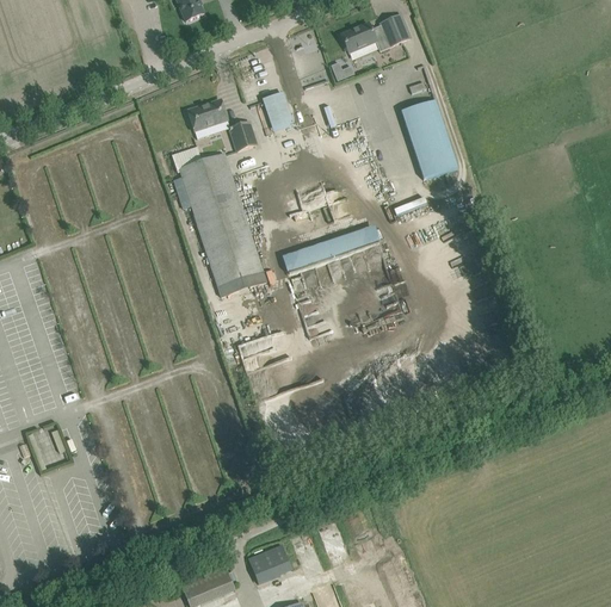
[(177,0),(186,20),(204,12),(198,0),(177,0)]
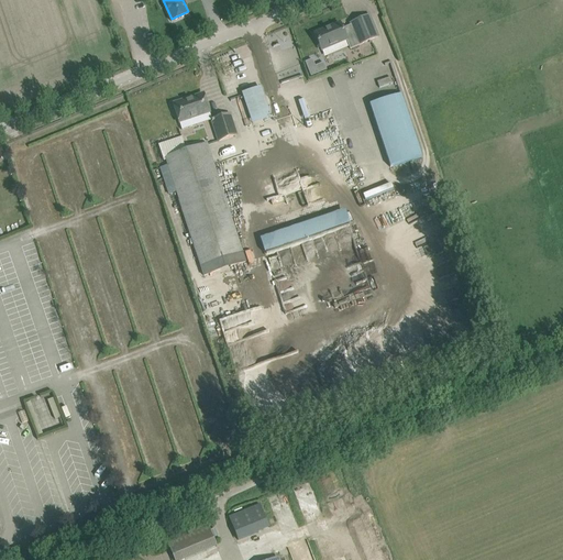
[(315,31),(321,47),(346,37),(350,46),(354,44),(353,44),(379,33),(370,12),(350,20),(350,22),(342,25),(340,20),(315,31)]
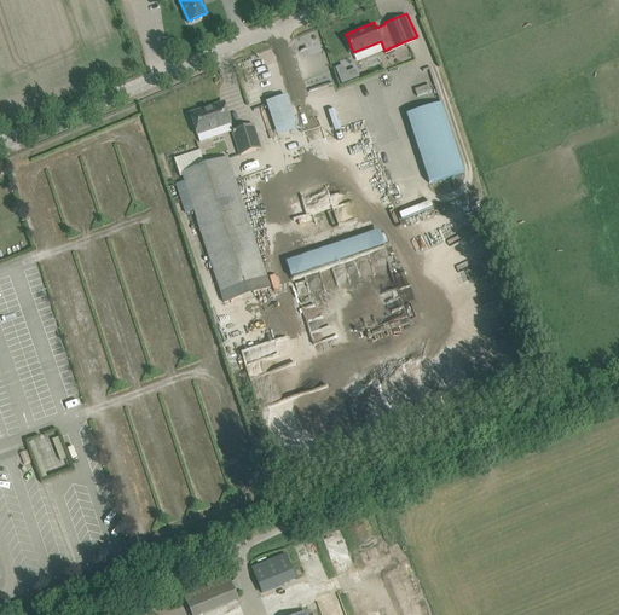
[(356,64),(346,68),(342,61),(334,64),(340,80),(358,74),(356,64)]
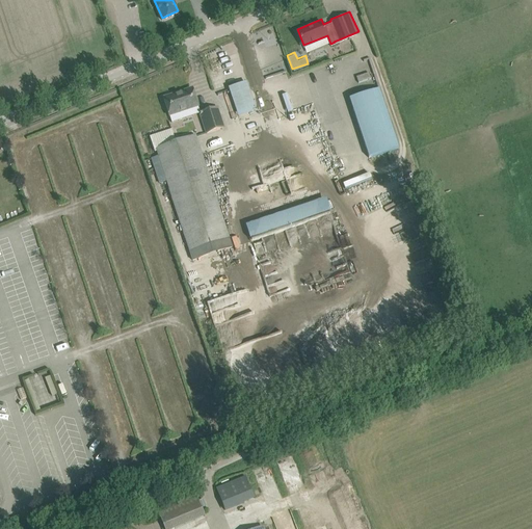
[(356,74),(357,79),(370,76),(369,71),(356,74)]
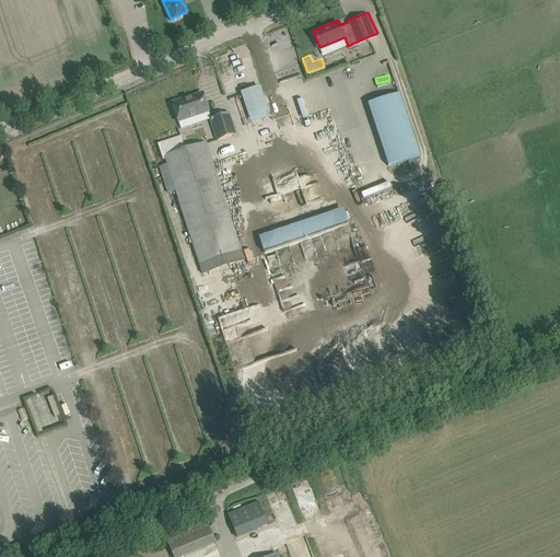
[(258,85),(243,91),(252,116),(266,111),(258,85)]
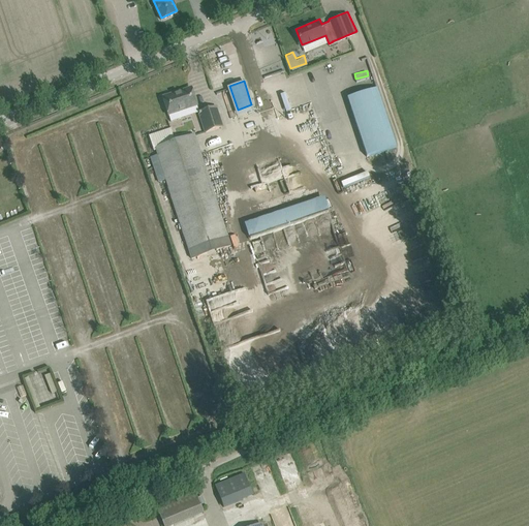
[(168,113),(179,110),(196,103),(191,86),(162,95),(168,113)]
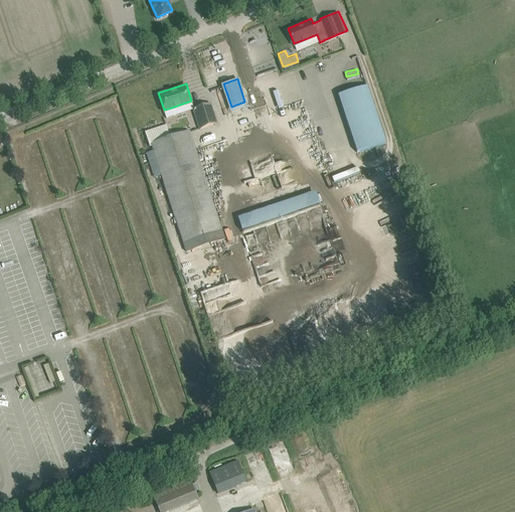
[(342,92),(337,94),(356,151),(360,149),(386,141),(367,83),(342,92)]
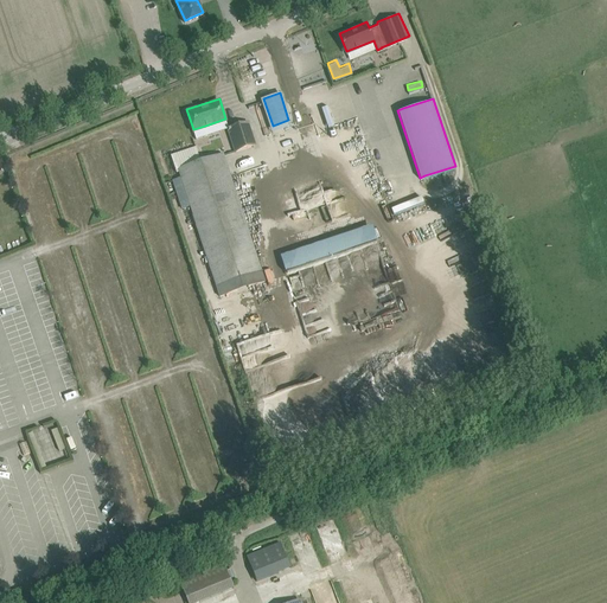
[(255,142),(248,120),(228,126),(236,148),(255,142)]
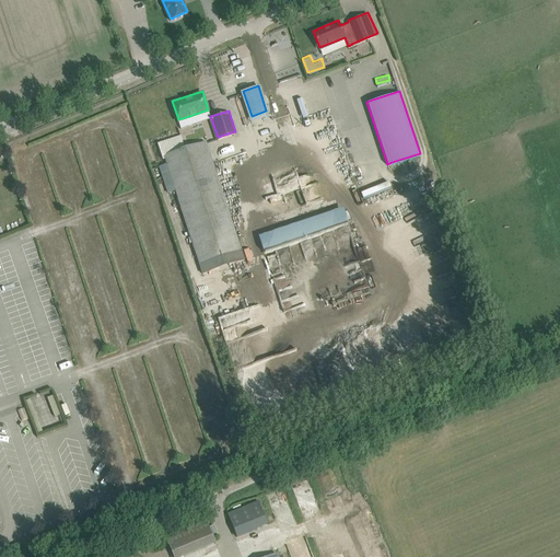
[(181,134),(158,141),(163,158),(164,157),(166,162),(159,164),(167,190),(175,188),(202,271),(245,257),(206,140),(185,147),(181,134)]
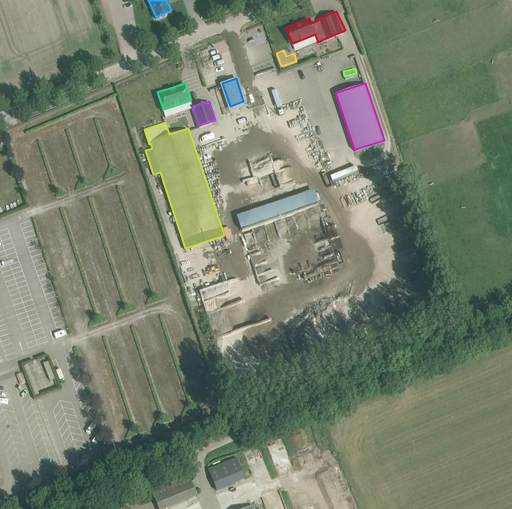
[(234,211),(238,226),(317,204),(313,189),(234,211)]
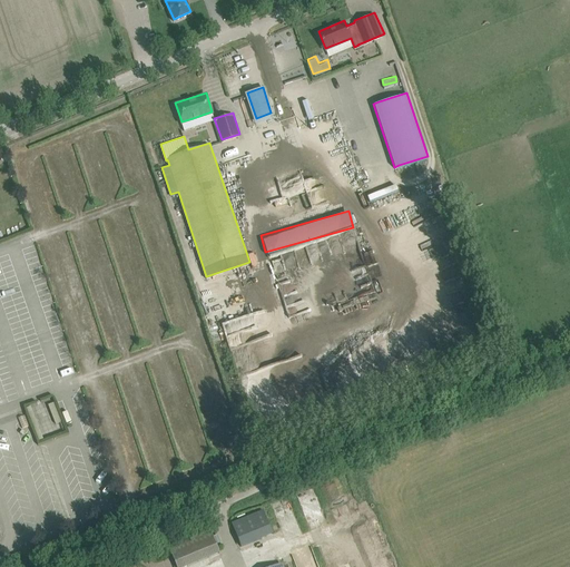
[(176,566),(219,551),(212,531),(168,547),(176,566)]
